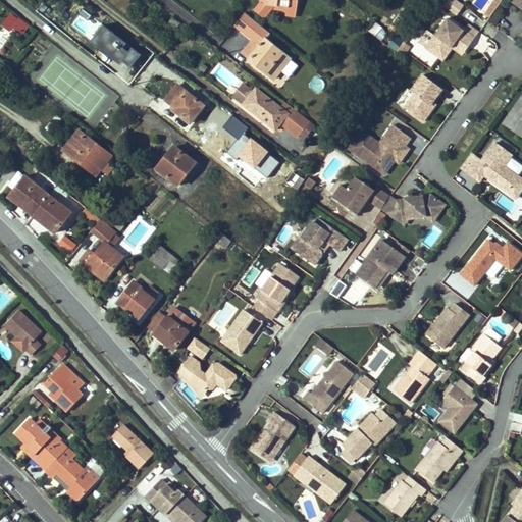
[(265,0),(265,5),(260,5),(255,11),(265,19),(273,10),(274,7),(297,10),(298,0),(265,0)]
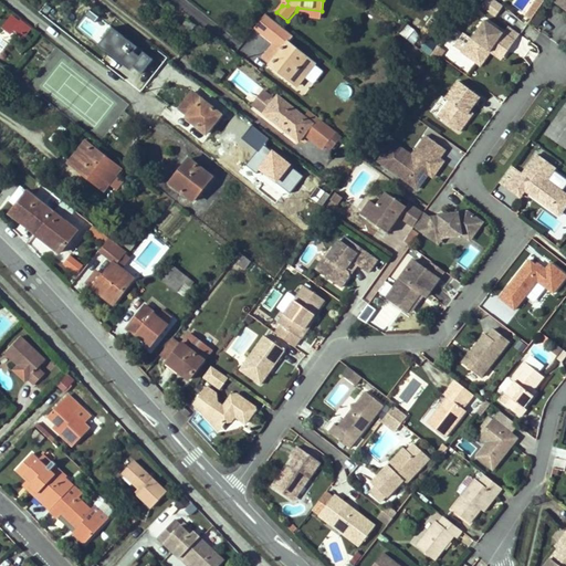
[(482,6),(472,0),(468,7),(477,13),(482,6)]
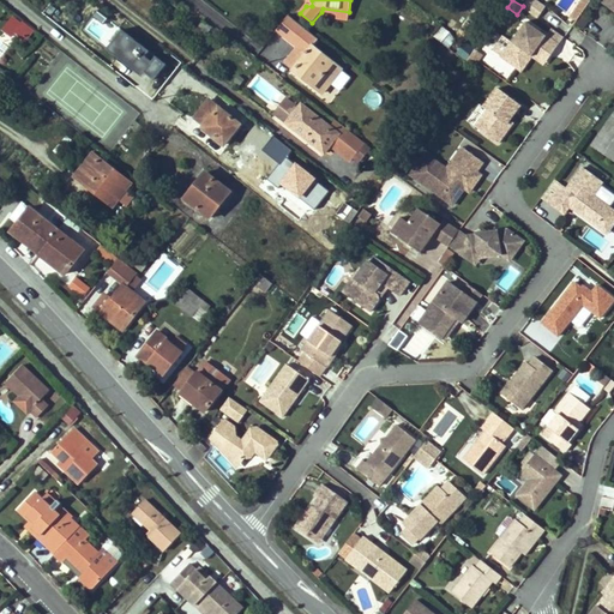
[(545,10),(530,0),(527,0),(523,6),(539,18),(545,10)]
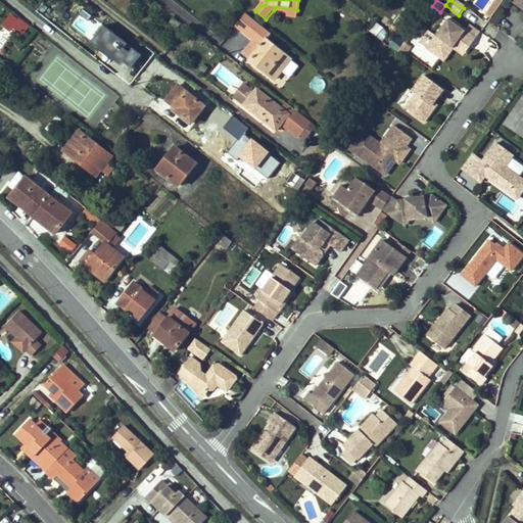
[(522,0),(514,0),(513,2),(522,8),(522,0)]
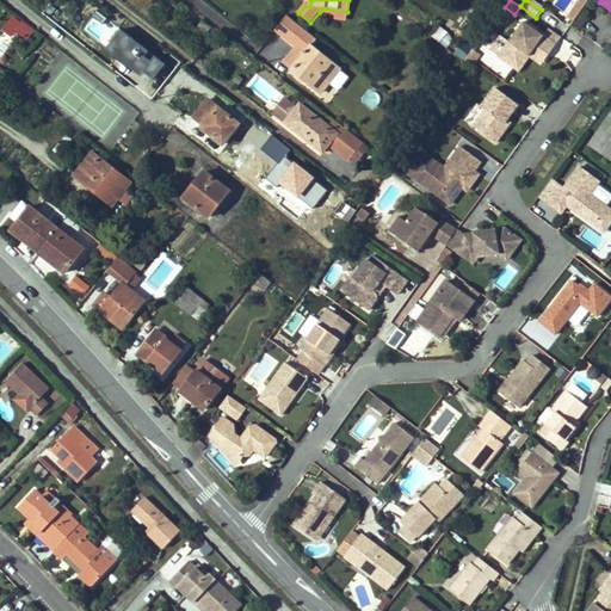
[(335,19),(346,20),(347,12),(321,8),(320,12),(335,14),(335,19)]
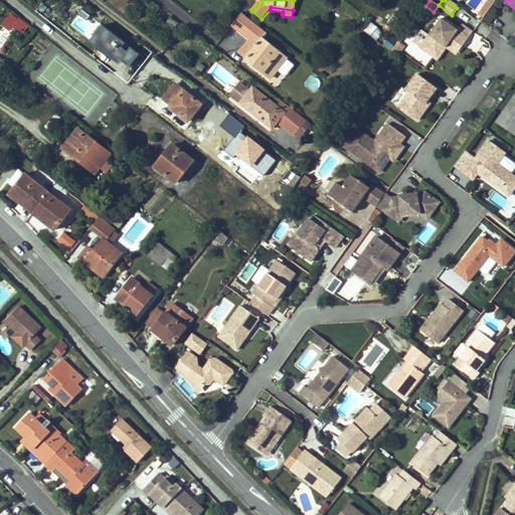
[(129,67),(139,54),(82,10),(70,26),(119,63),(120,61),(129,67)]
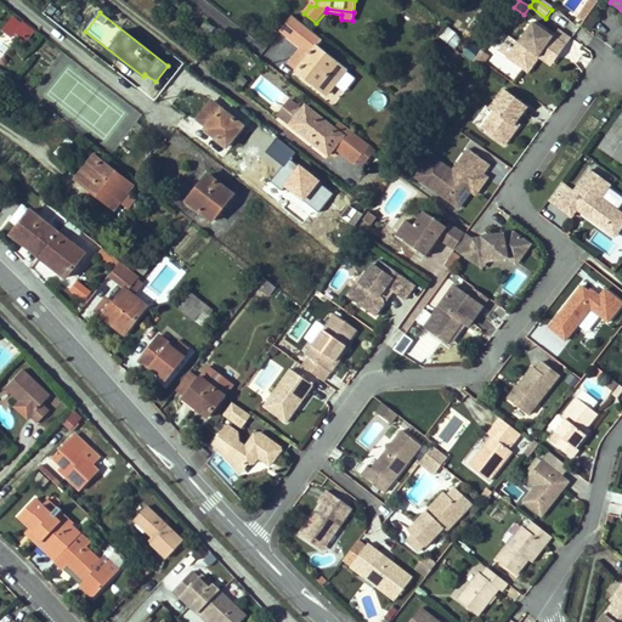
[(317,46),(322,39),(292,15),(280,30),(301,47),(289,64),(327,94),(345,69),(317,46)]
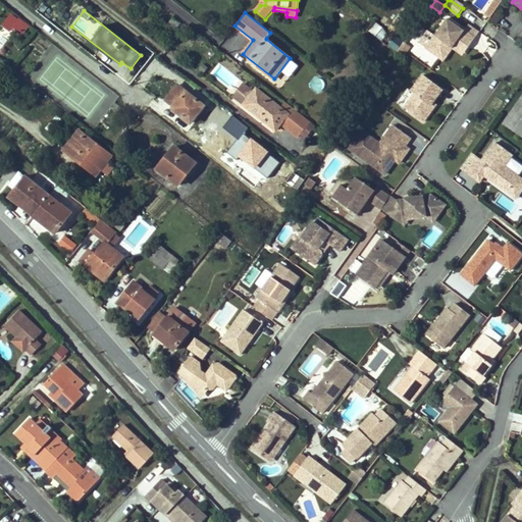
[(2,23),(10,31),(12,27),(17,20),(9,15),(2,23)]
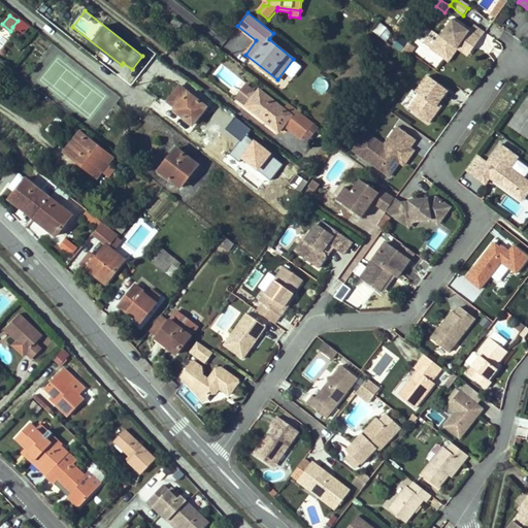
[(471,31),(453,18),(440,35),(432,48),(447,59),(458,42),(471,53),(482,38),(471,31)]
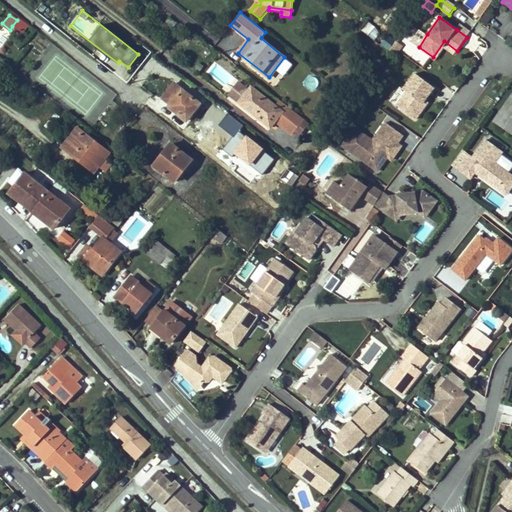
[(27,24),(19,18),(17,20),(12,26),(20,33),(27,24)]
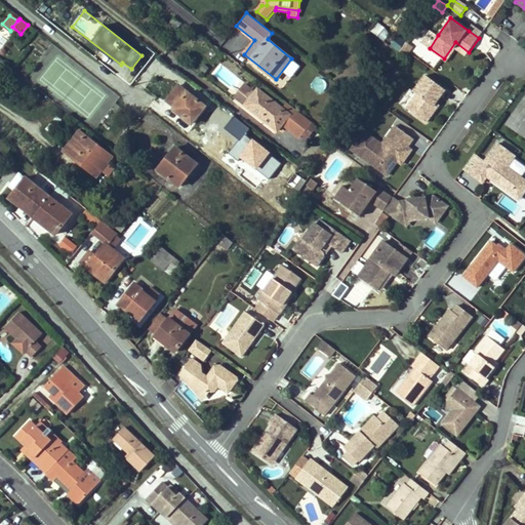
[(377,22),(370,31),(378,37),(385,27),(377,22)]
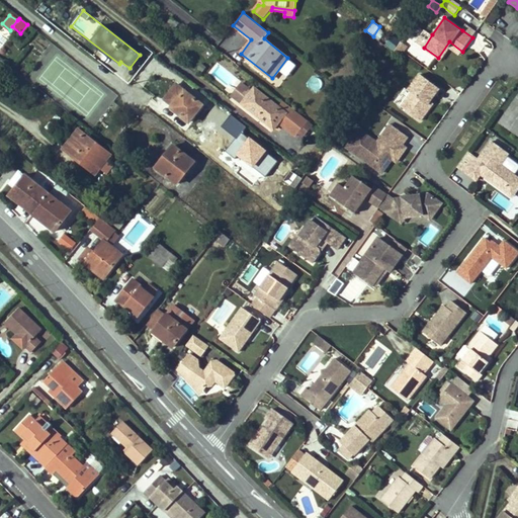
[(477,30),(466,23),(462,30),(472,37),(477,30)]
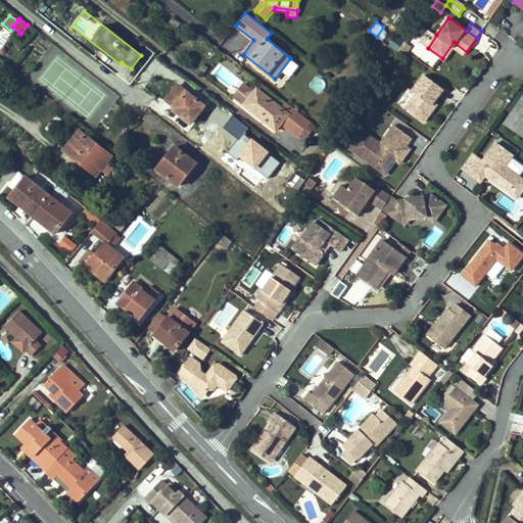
[(420,42),(428,48),(436,35),(429,30),(420,42)]
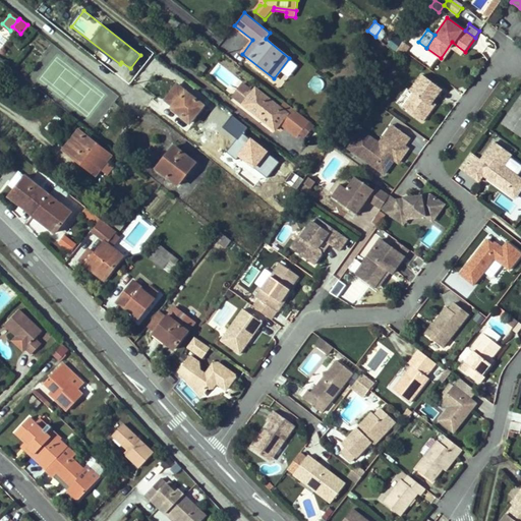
[(396,51),(402,41),(392,35),(386,46),(396,51)]
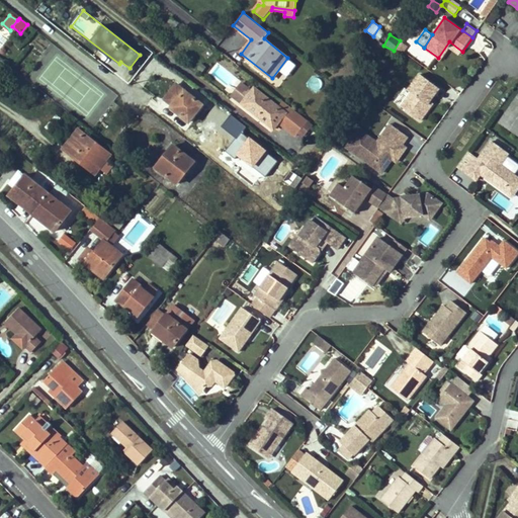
[(460,54),(462,52),(449,41),(438,58),(441,60),(449,47),(460,54)]
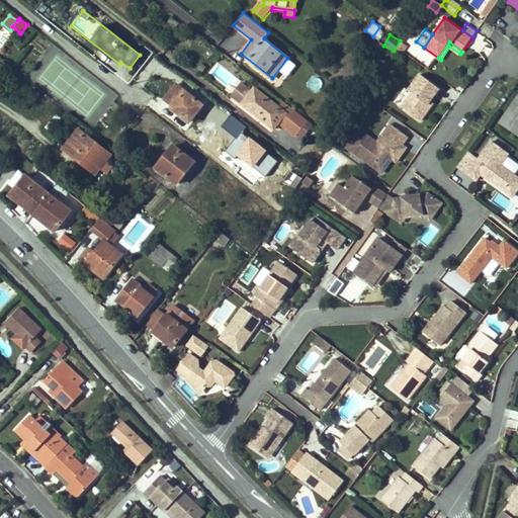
[(403,52),(398,48),(395,53),(397,55),(400,57),(403,52)]
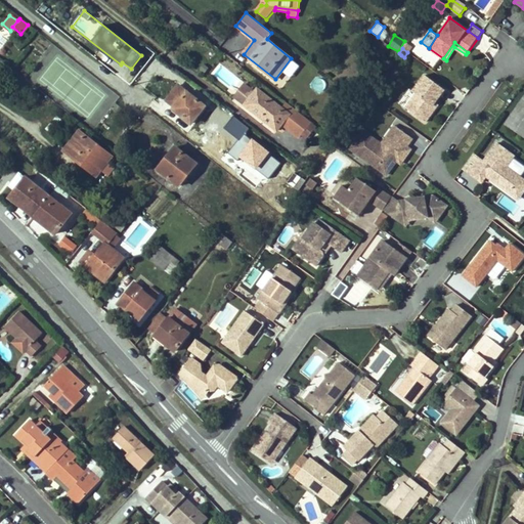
[(405,108),(425,124),(435,110),(432,107),(444,91),(425,77),(412,93),(416,95),(405,108)]
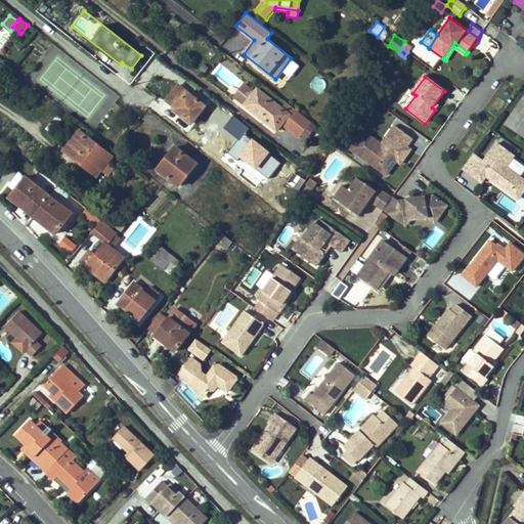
[(234,97),(245,105),(255,92),(245,84),(234,97)]
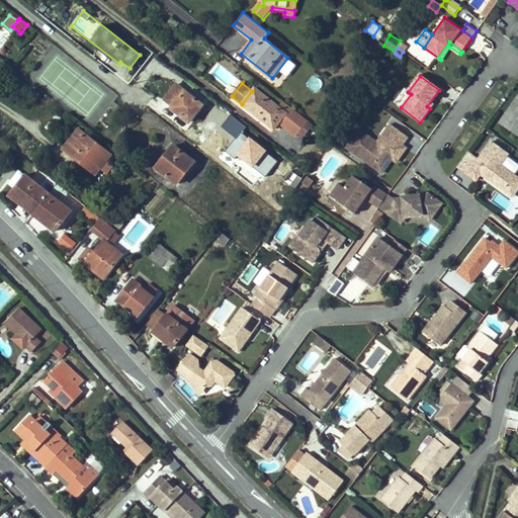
[(176,85),(164,100),(173,106),(178,110),(179,109),(183,112),(180,116),(189,122),(202,105),(176,85)]
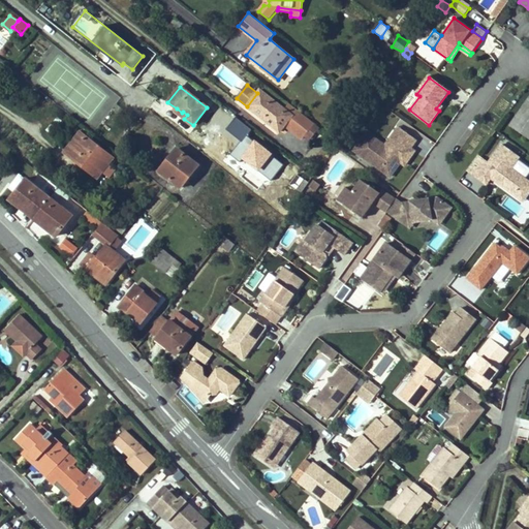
[(304,135),(314,123),(290,104),(286,110),(259,89),(257,93),(247,106),(279,132),(285,125),(302,138),(304,135)]
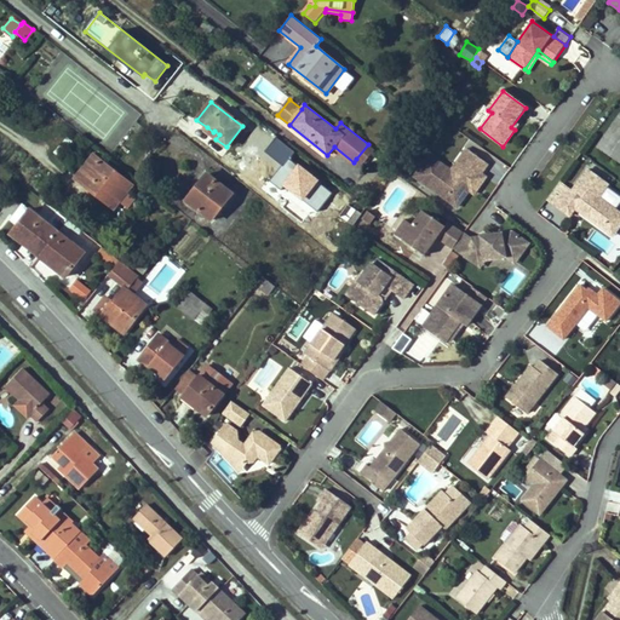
[(619,115),(598,148),(619,162),(619,115)]
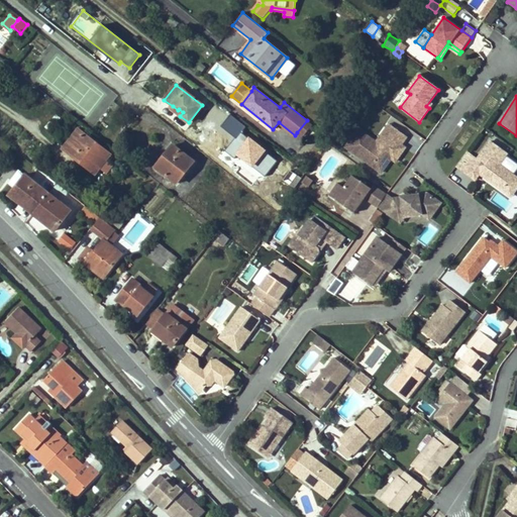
[(173,106),(171,108),(180,116),(183,112),(179,109),(178,110),(173,106)]
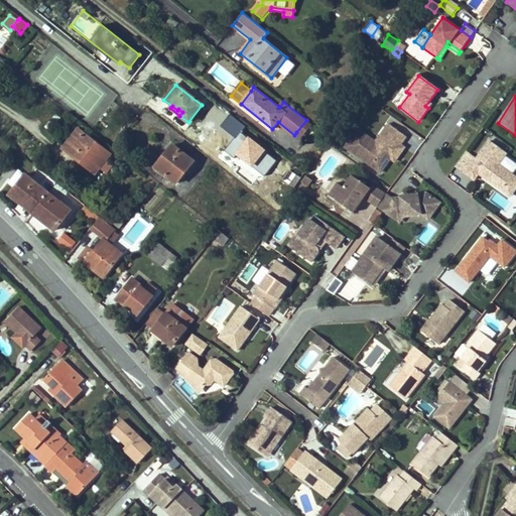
[(312,125),(306,120),(296,132),(302,137),(312,125)]
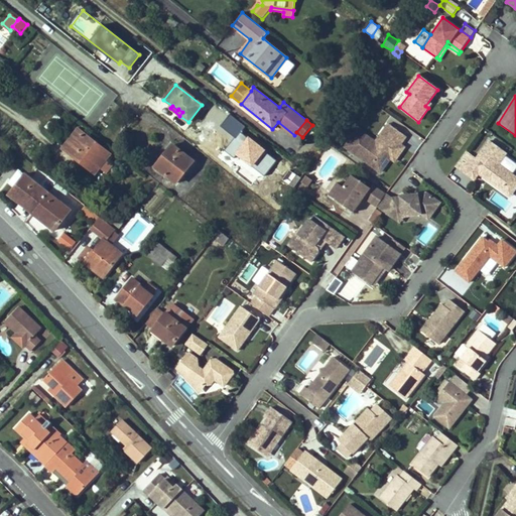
[(380,146),(393,128),(388,124),(375,142),(380,146)]
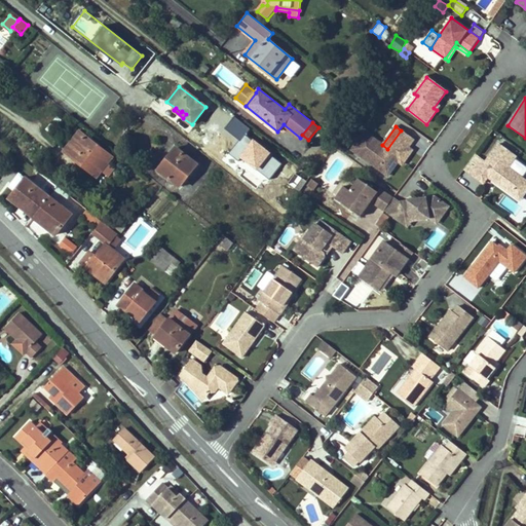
[(368,136),(355,154),(387,176),(397,162),(408,147),(413,139),(401,130),(387,149),(382,145),(368,136)]
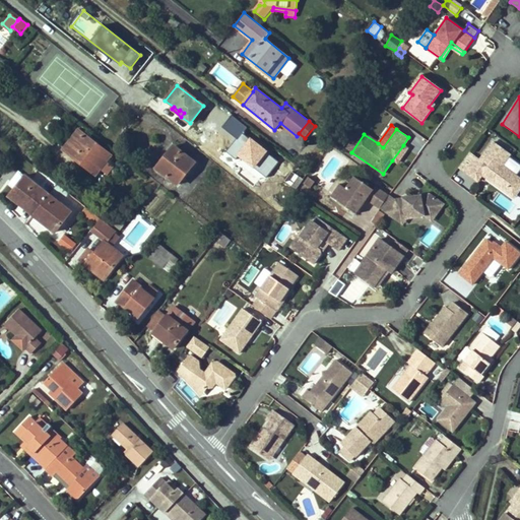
[(64,149),(82,165),(85,160),(99,171),(111,155),(79,130),(64,149)]
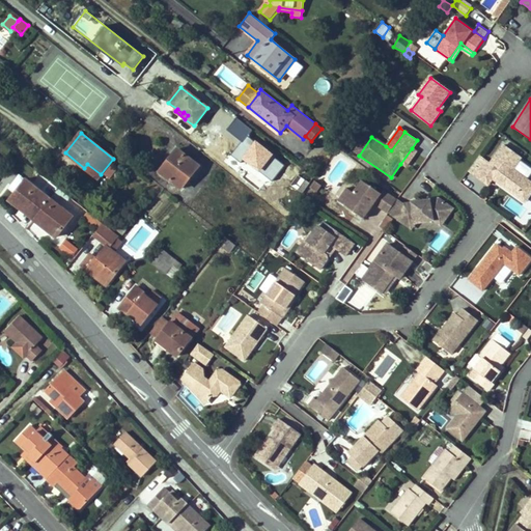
[(359,156),(371,137),(367,134),(355,151),(359,156)]
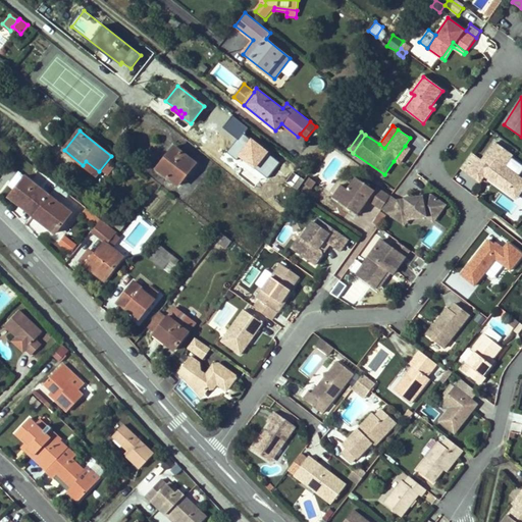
[(512,155),(494,142),(481,160),(477,157),(466,171),(479,180),(483,174),(508,193),(519,177),(504,165),(512,155)]
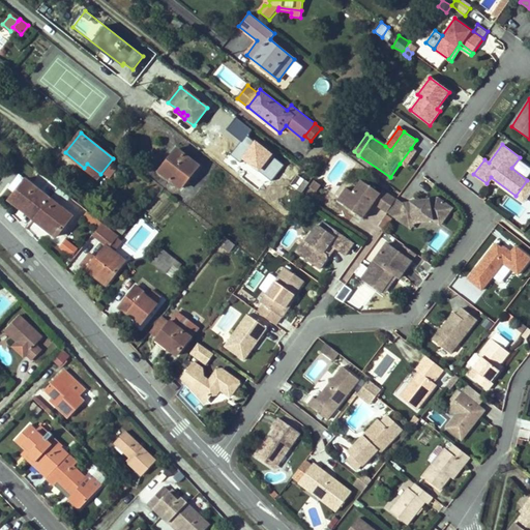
[(411,148),(400,164),(405,167),(415,151),(411,148)]
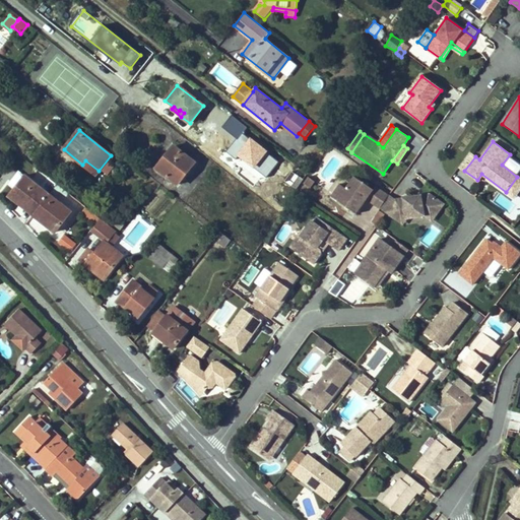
[(195,164),(174,146),(167,155),(170,157),(159,171),(178,185),(195,164)]
